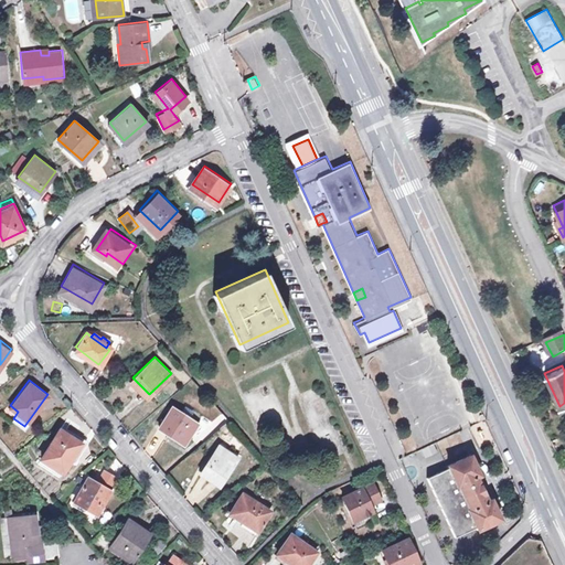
[(185,438),(198,420),(172,404),(161,422),(185,438)]
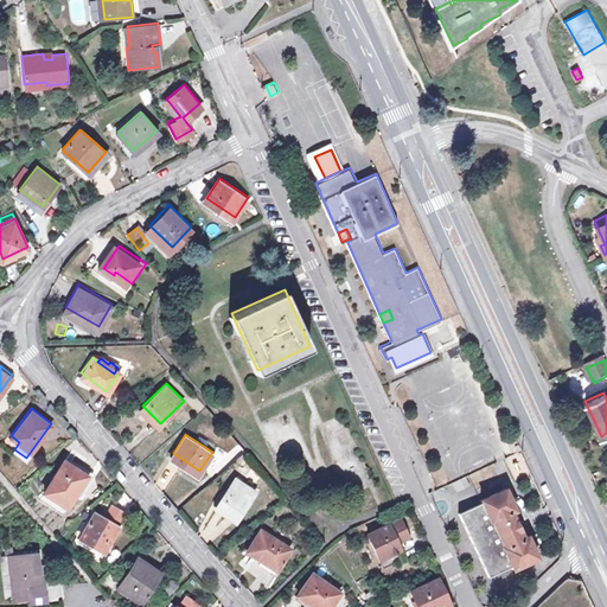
[(44,490),(66,504),(87,473),(64,459),(44,490)]
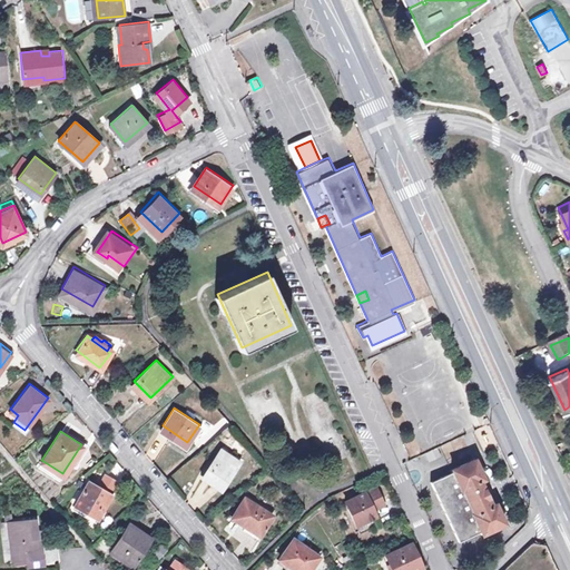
[(204,472),(224,484),(241,460),(222,446),(204,472)]
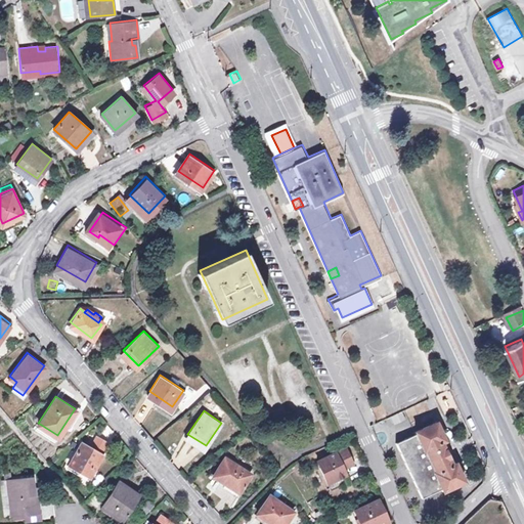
[(422,495),(442,485),(443,488),(463,479),(454,461),(451,462),(440,439),(444,437),(435,419),(415,428),(416,431),(396,441),(422,495)]
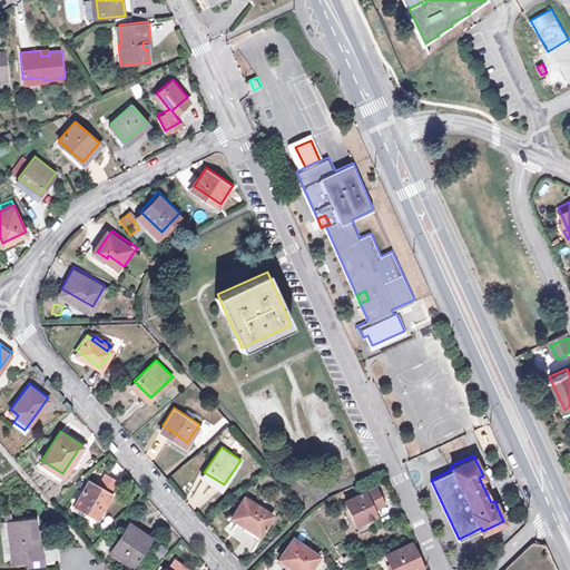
[(96,478),(94,482),(110,492),(118,481),(106,473),(101,481),(96,478)]
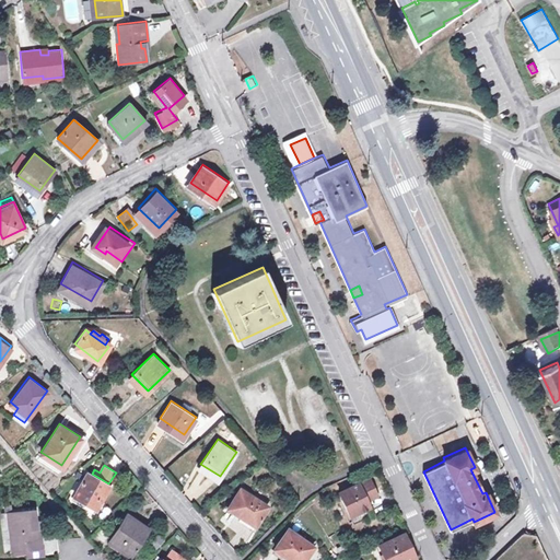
[(74,492),(96,506),(109,485),(108,483),(92,474),(88,471),(74,492)]
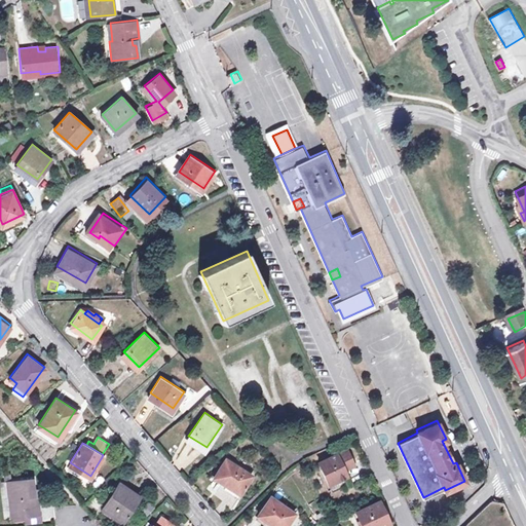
[(346,448),(335,453),(345,476),(347,475),(343,465),(353,461),(346,448)]
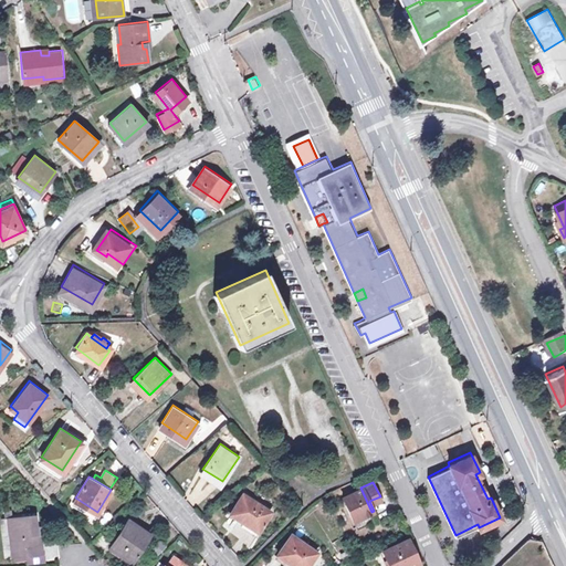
[(364,515),(371,512),(360,488),(343,496),(354,521),(364,515)]
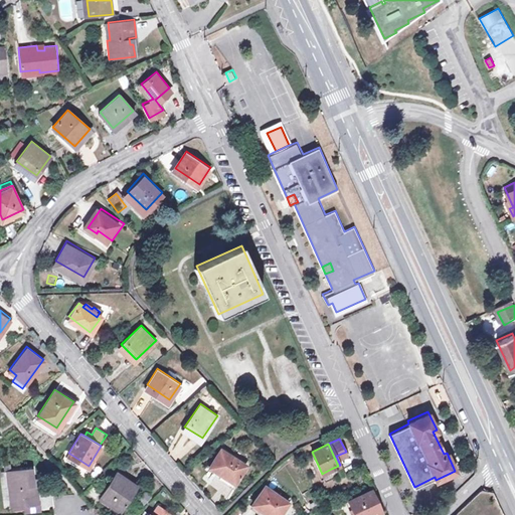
[(209,460),(214,463),(213,464),(235,479),(246,462),(223,445),(221,447),(219,445),(209,460)]
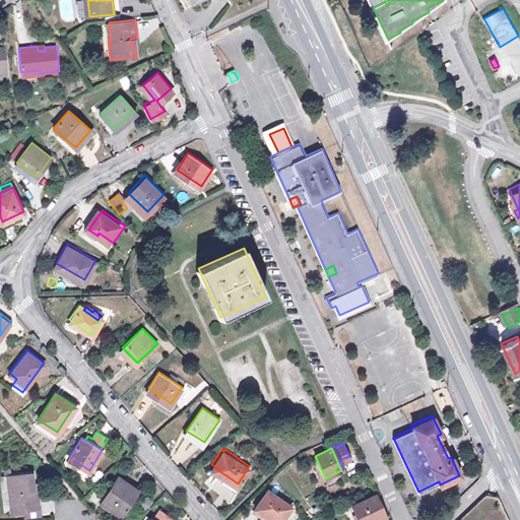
[(24,507),(39,506),(37,488),(29,489),(28,480),(33,480),(31,469),(6,472),(7,491),(11,490),(13,508),(24,507)]
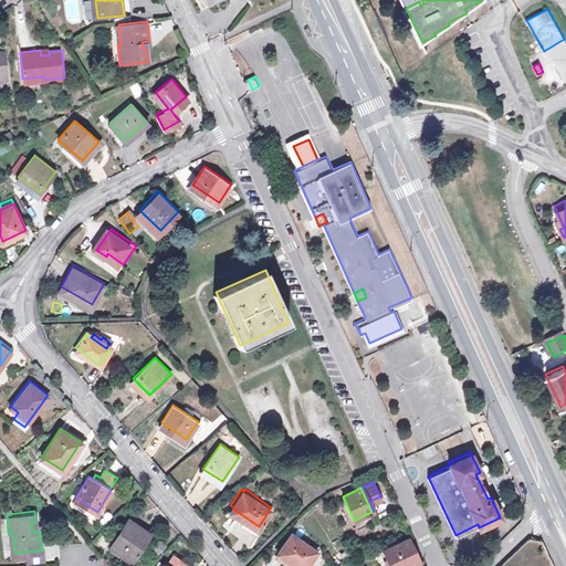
[(111,544),(130,557),(148,531),(128,517),(111,544)]
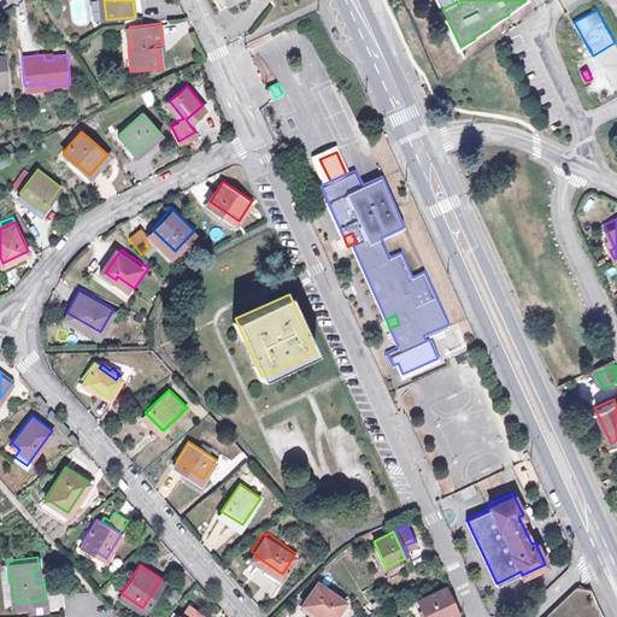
[(303,601),(325,616),(333,616),(346,598),(318,580),(303,601)]
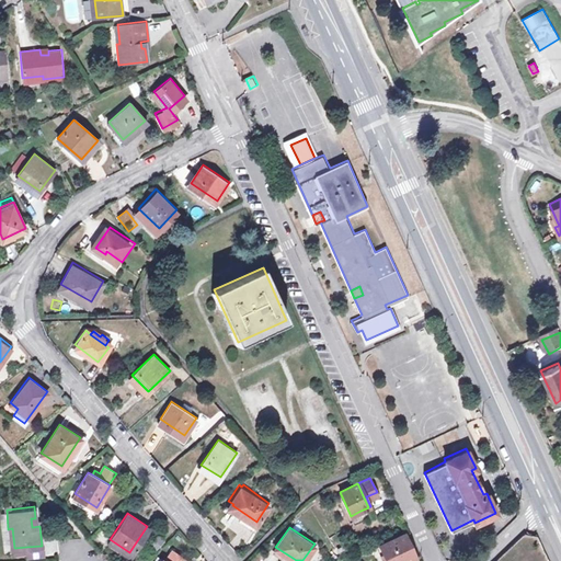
[(389,560),(404,560),(415,557),(404,531),(382,544),(389,560)]
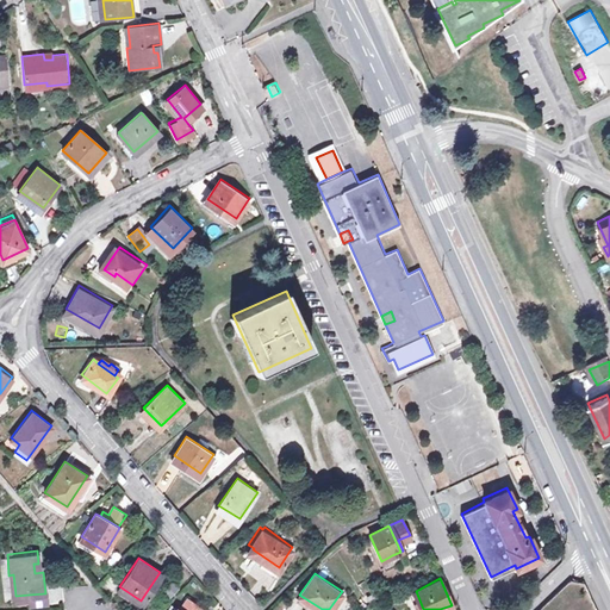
[(367,593),(369,598),(380,592),(378,587),(367,593)]
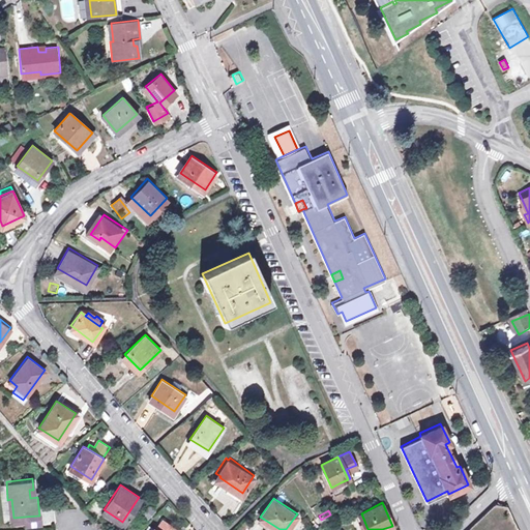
[(442,526),(444,528),(454,519),(452,517),(442,526)]
